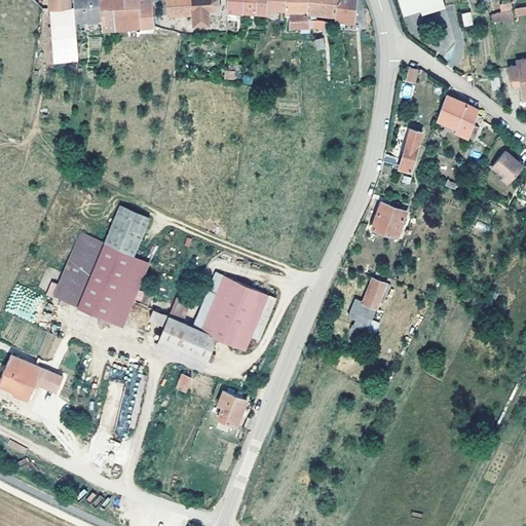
[(75,52),(71,6),(52,7),(51,0),(49,0),(53,62),(64,61),(64,54),(75,52)]
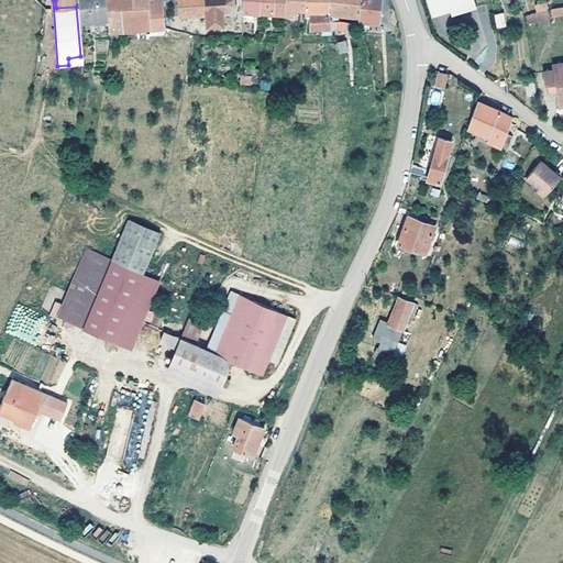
[(108,19),(106,0),(78,0),(80,22),(108,19)]
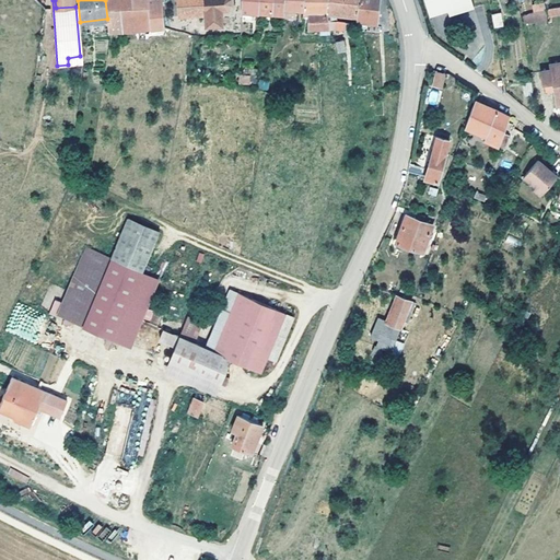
[(105,0),(107,19),(109,32),(112,32),(132,30),(146,28),(142,0),(105,0)]
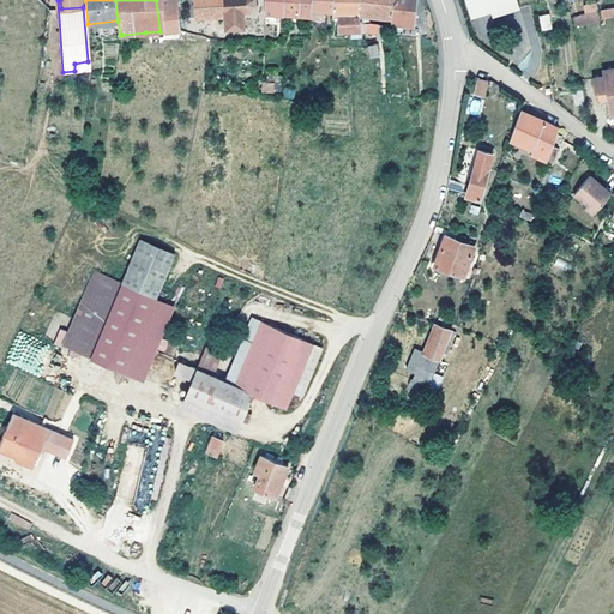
[(166,30),(180,29),(178,0),(156,0),(160,31),(166,30)]
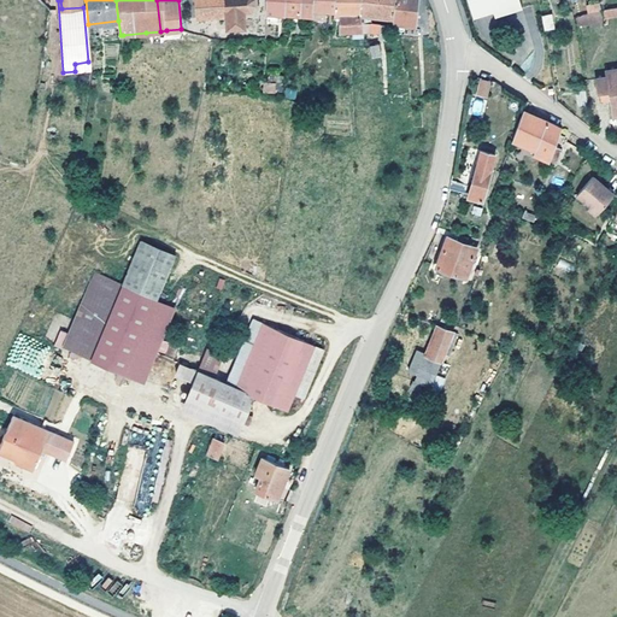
[(227,15),(227,27),(225,28),(227,30),(229,28),(244,27),(246,28),(247,27),(245,25),(245,9),(251,10),(252,11),(253,11),(252,9),(257,4),(259,5),(260,4),(258,1),(257,0),(194,0),(197,17),(227,15)]
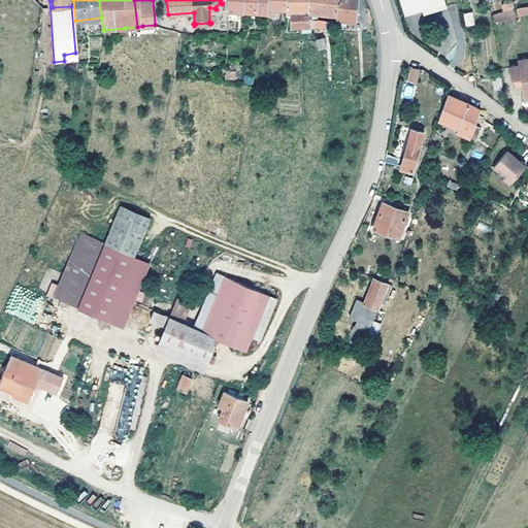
[(244,11),(244,0),(227,0),(228,11),(237,11),(244,11)]
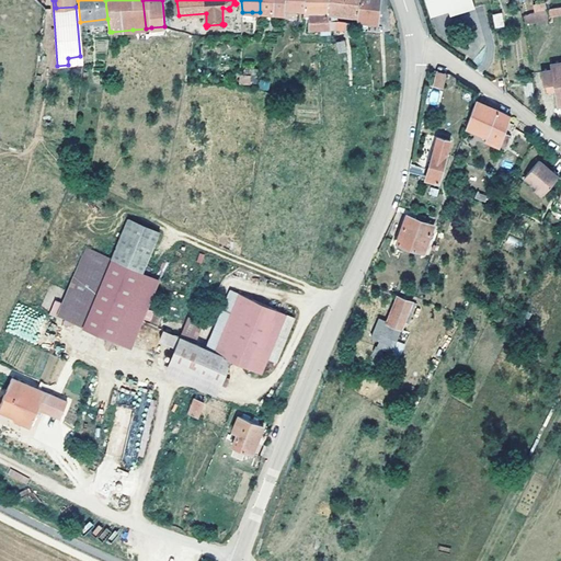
[(285,9),(285,0),(260,0),(260,12),(265,13),(285,15),(285,9)]
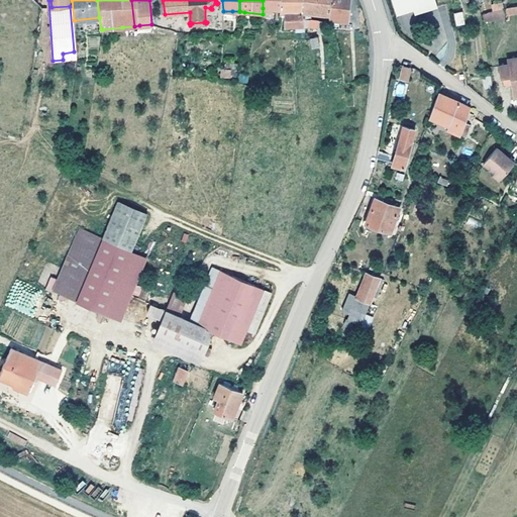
[(281,9),(280,0),(263,0),(263,8),(270,9),(281,9)]
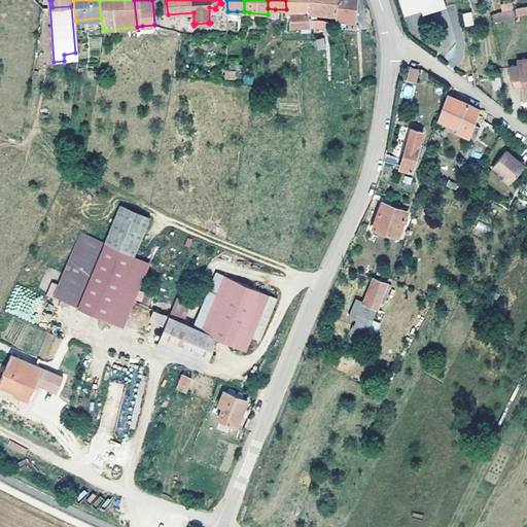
[(332,22),(314,20),(307,20),(307,0),(285,0),(286,9),(285,13),(290,13),(290,27),(309,26),(312,28),(315,27),(324,28),(324,32),(330,32),(332,22)]
